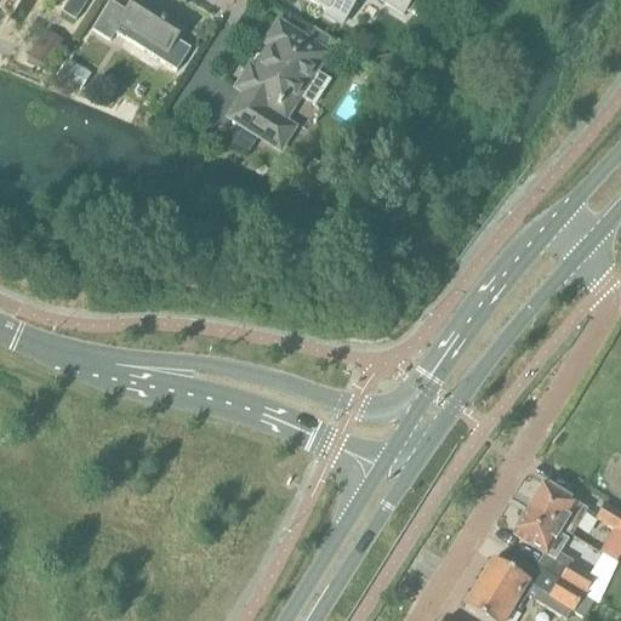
[(74,23),(87,0),(69,0),(61,15),(74,23)]
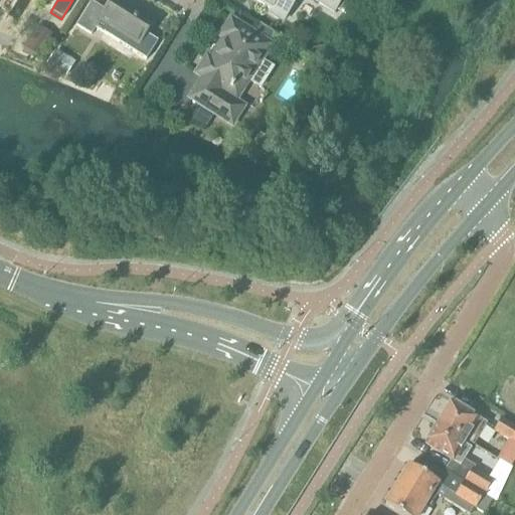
[(154,20),(122,0),(111,0),(104,12),(91,4),(75,27),(91,36),(95,29),(104,35),(108,28),(137,46),(154,20)]
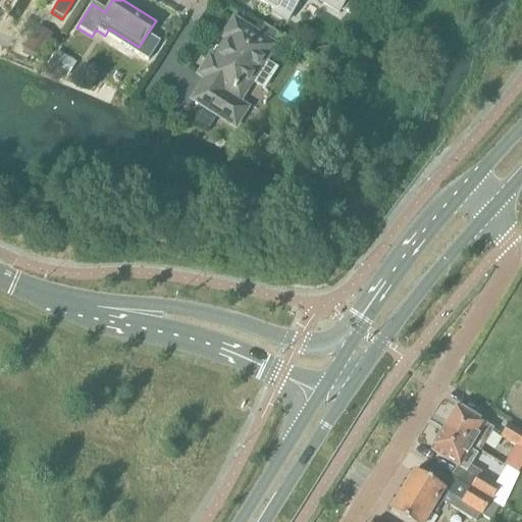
[(256,0),(270,8),(270,9),(272,10),(271,13),(285,22),(299,0),(256,0)]
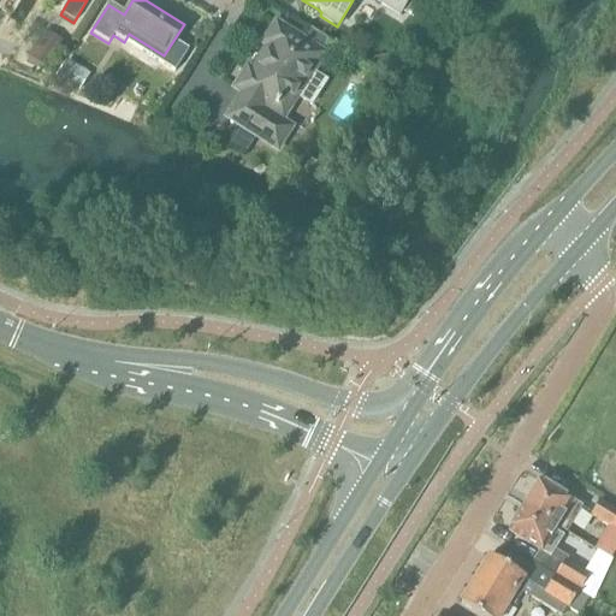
[(375,0),(400,16),(409,0),(375,0)]
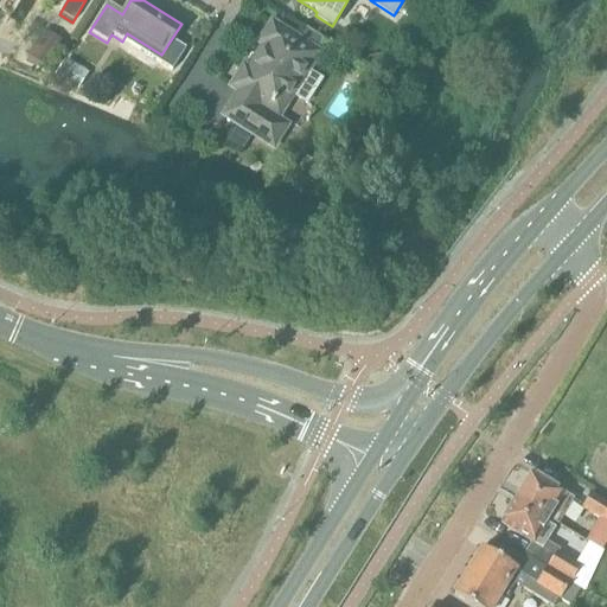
[(307,72),(318,55),(270,24),(257,44),(264,49),(249,72),(242,68),(229,88),(237,93),(222,116),(272,148),(286,127),(276,121),(293,94),(307,103),(320,81),(307,72)]
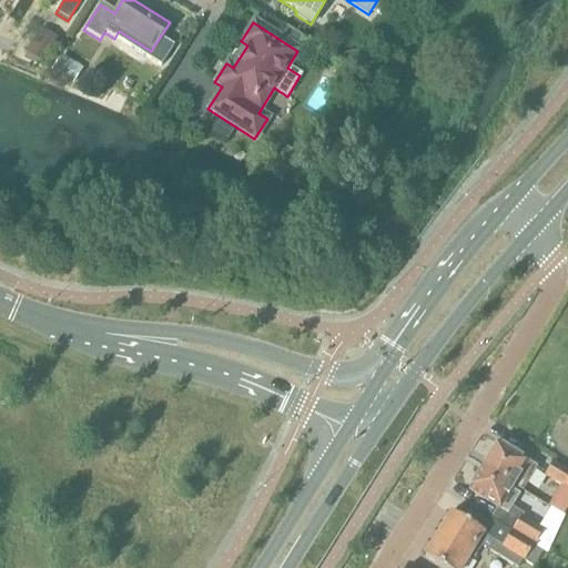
[(42,63),(51,50),(34,39),(26,53),(42,63)]
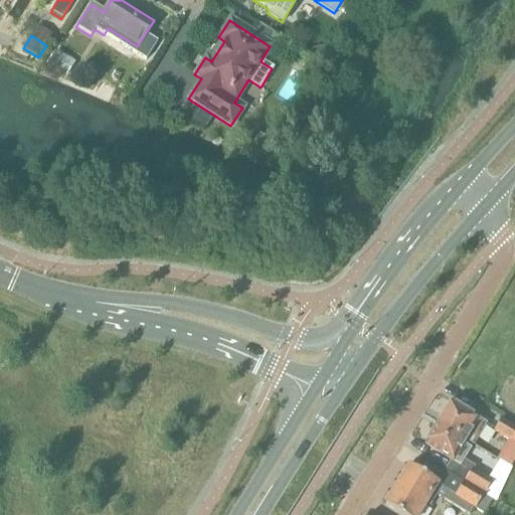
[(514,325),(503,344),(514,351),(514,325)]
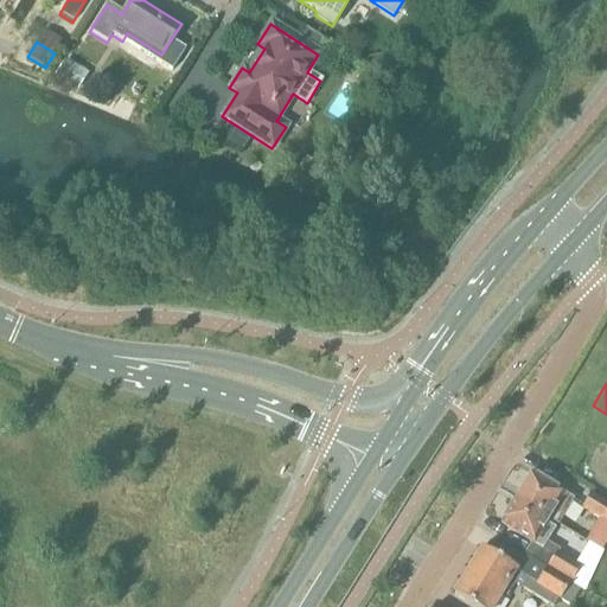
[(524,487),(516,502),(545,519),(557,526),(572,504),(560,497),(529,478),(524,487)]
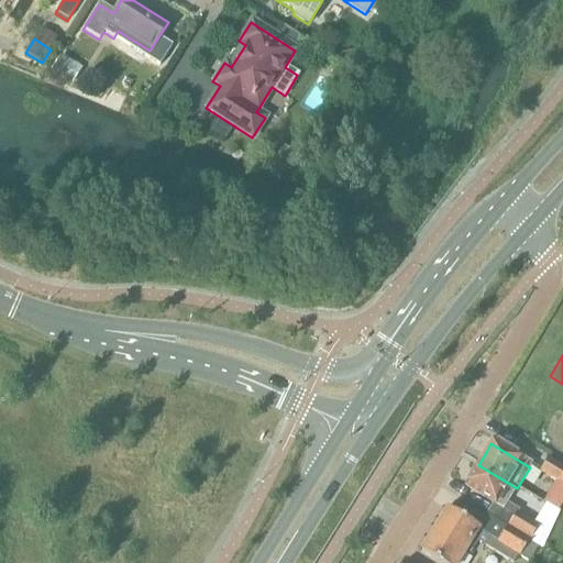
[(562,471),(545,460),(538,472),(562,486),(562,485),(562,471)]
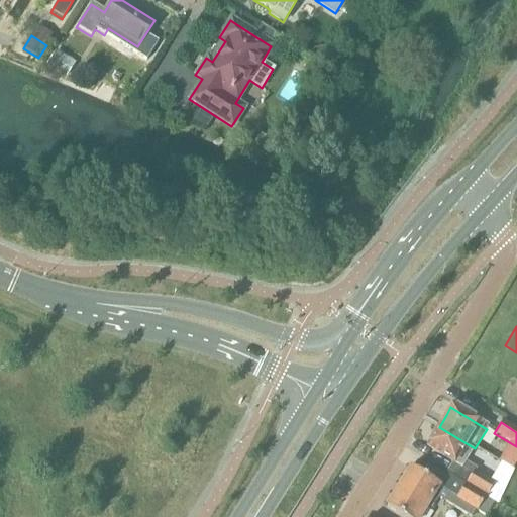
[(434,436),(428,445),(453,460),(446,473),(446,474),(447,474),(448,473),(456,477),(467,483),(471,476),(472,475),(474,472),(476,469),(466,462),(472,451),(462,446),(464,442),(439,427),(434,436)]
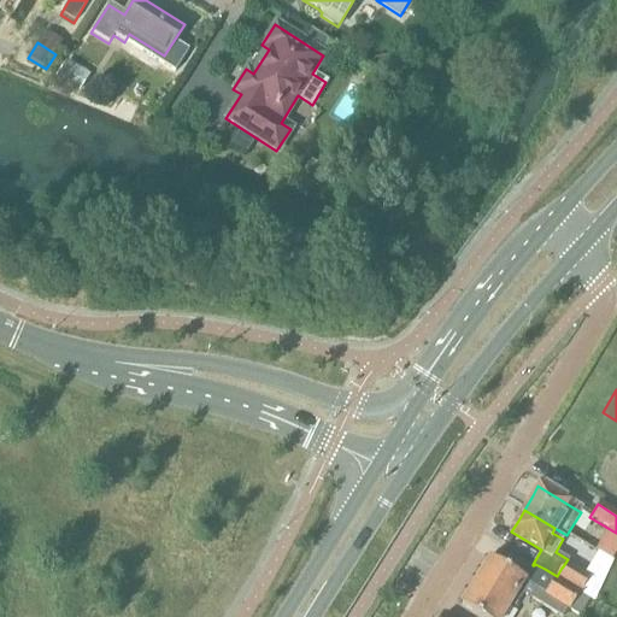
[(489,560),(460,606),(477,616),(501,616),(518,589),(524,581),(489,560)]
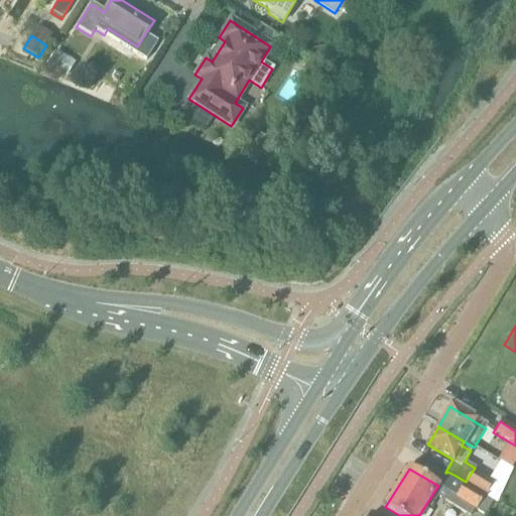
[(470,475),(466,482),(486,494),(489,495),(492,489),(494,483),(473,471),(471,474),(470,475)]
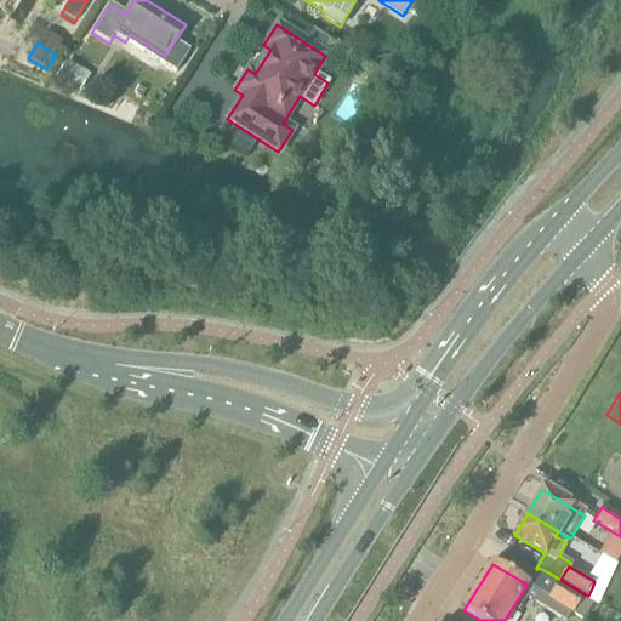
[(528,585),(522,593),(529,598),(565,619),(570,609),(575,611),(584,616),(594,599),(588,596),(585,594),(560,580),(548,573),(539,568),(537,569),(536,569),(528,585)]
